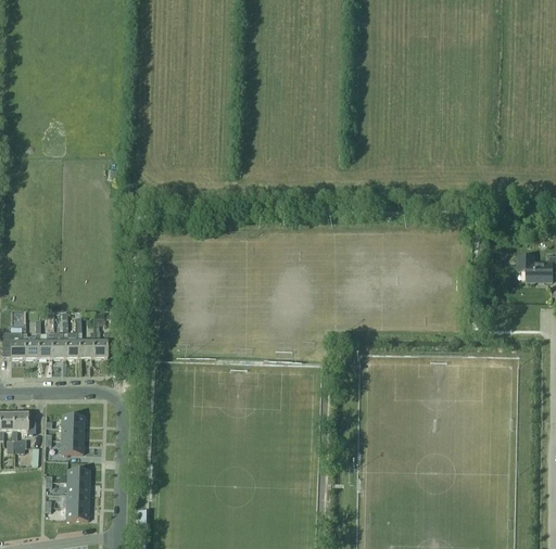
[(109,166),(109,176),(118,177),(118,167),(109,166)]
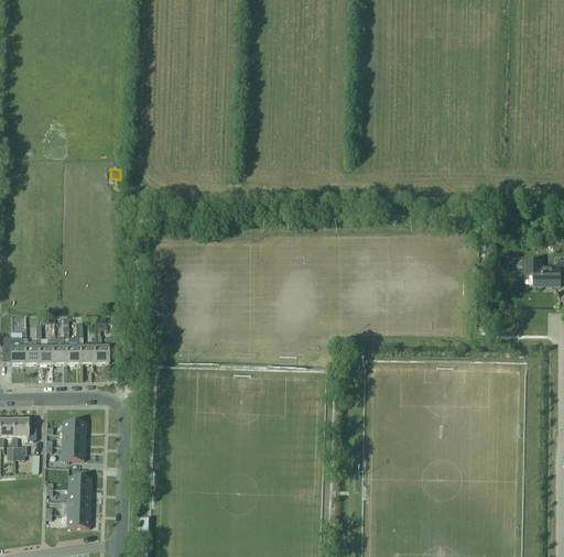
[(527,272),(534,272),(534,282),(561,282),(561,272),(563,272),(563,257),(557,257),(557,263),(542,263),(542,257),(527,257),(527,272)]
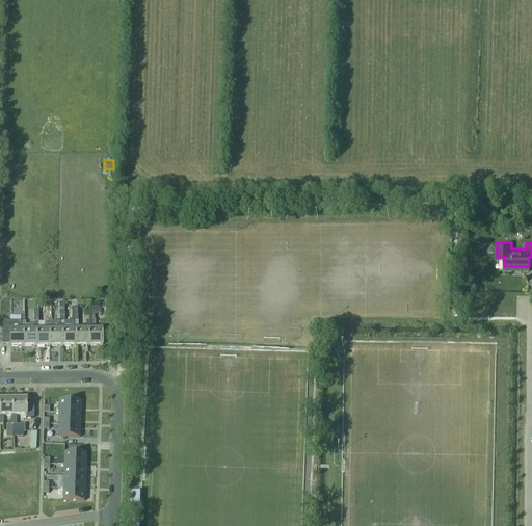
[(10,315),(2,316),(2,335),(10,335),(10,341),(24,341),(23,324),(25,324),(25,319),(25,316),(21,316),(21,318),(10,318),(10,315)]
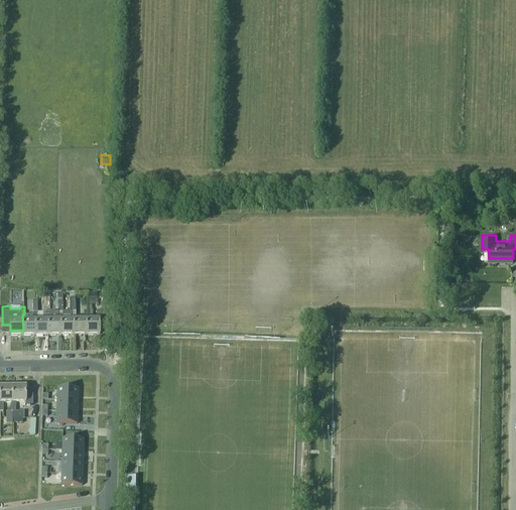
[(62,314),(62,306),(62,305),(57,306),(58,314),(50,314),(48,314),(48,330),(61,330),(60,314),(62,314)]
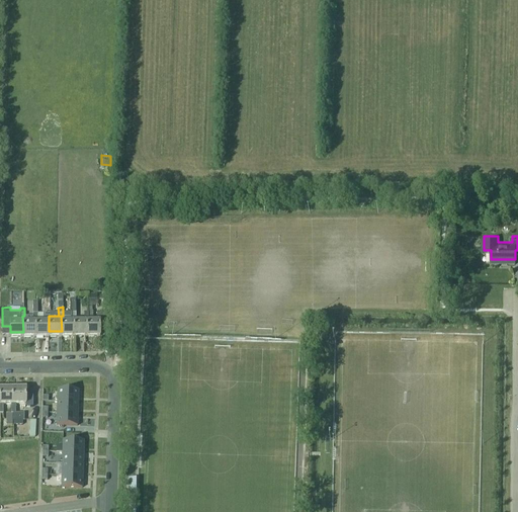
[(71,307),(71,308),(63,308),(63,316),(61,316),(62,331),(74,331),(74,316),(76,316),(76,307),(71,307)]
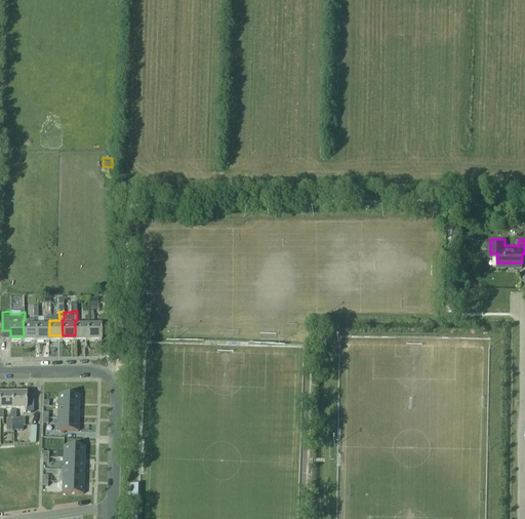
[(89,319),(89,311),(85,311),(85,319),(77,320),(75,320),(75,335),(88,335),(88,319),(89,319)]
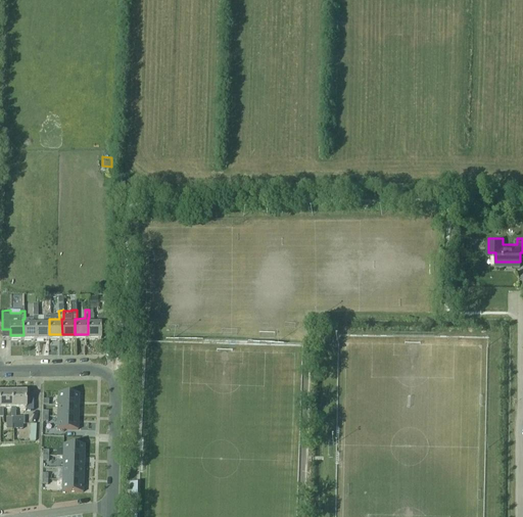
[(100,319),(102,319),(102,310),(97,310),(97,318),(89,318),(88,318),(88,334),(101,334),(100,319)]
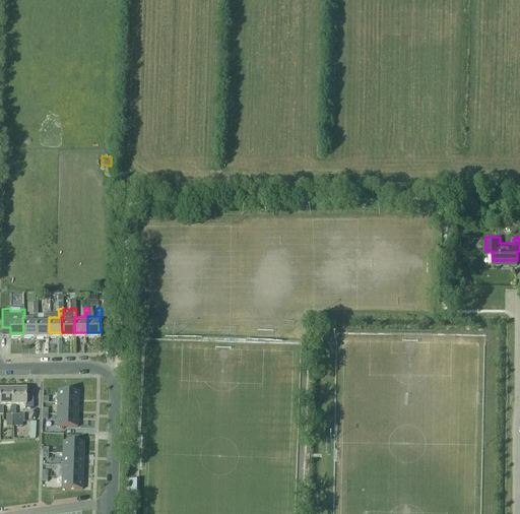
[(33,309),(33,312),(24,312),(24,317),(22,317),(23,333),(36,333),(36,317),(38,317),(38,309),(33,309)]
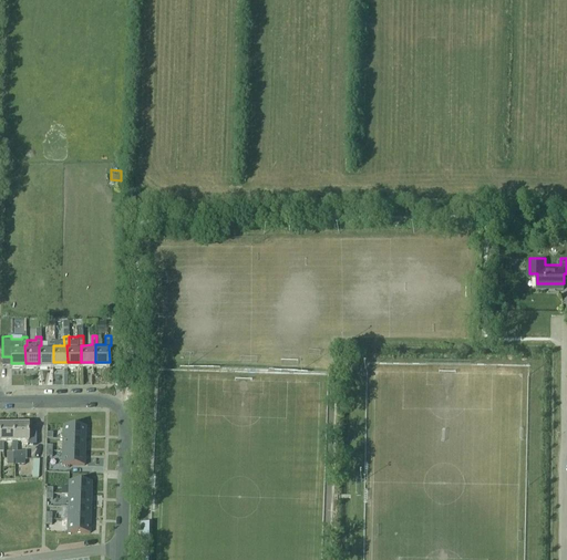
[(55,345),(54,336),(47,336),(47,345),(41,345),(39,345),(39,363),(53,362),(53,345),(55,345)]
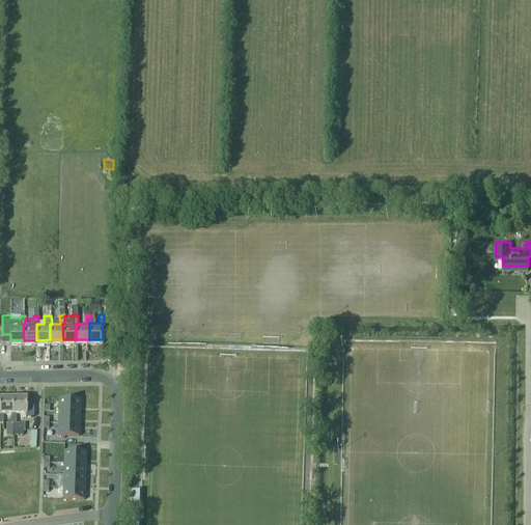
[(0,417),(3,417),(3,409),(11,409),(12,409),(12,392),(0,392),(0,417)]
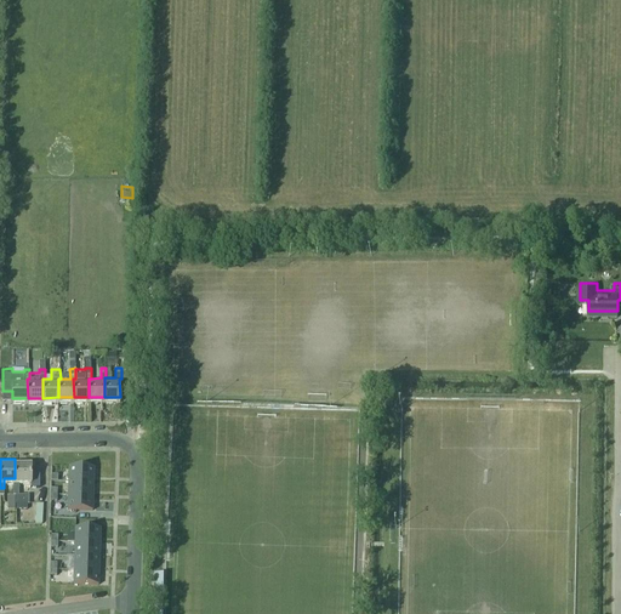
[(27,498),(29,498),(29,489),(18,489),(18,478),(30,478),(30,481),(39,481),(39,465),(30,465),(30,459),(15,459),(15,478),(13,478),(13,488),(16,488),(16,498),(27,498)]
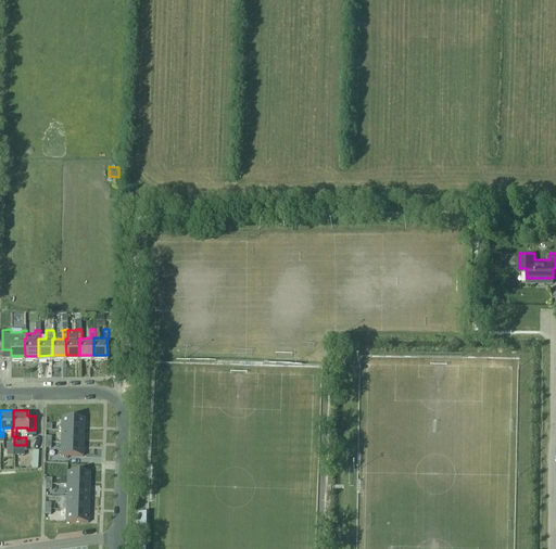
[(61,424),(84,425),(85,412),(62,411),(61,424)]
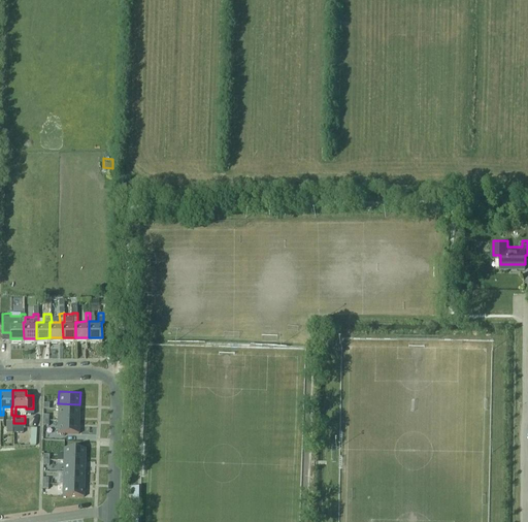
[(79,404),(58,403),(58,416),(79,416),(79,404)]
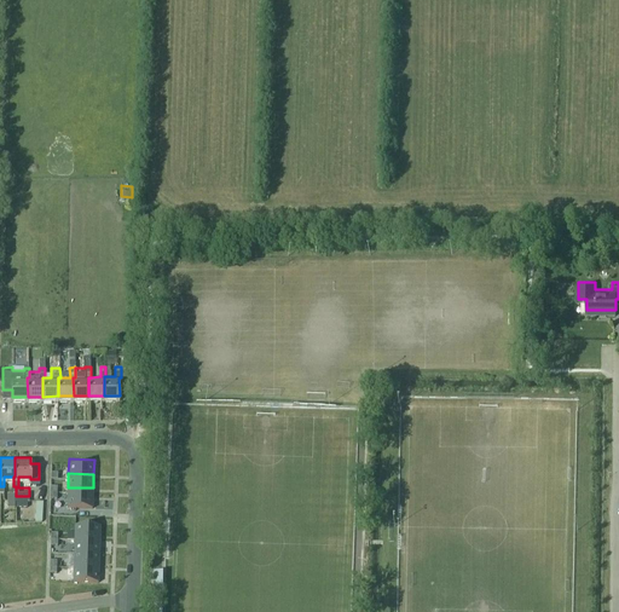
[(92,502),(93,488),(68,488),(67,501),(92,502)]
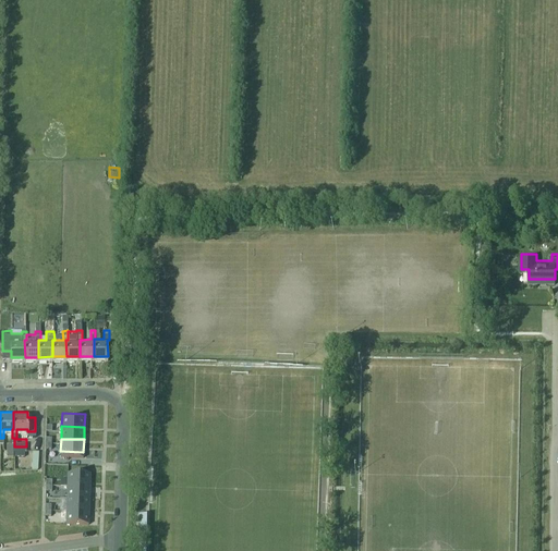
[(68,467),(68,480),(89,481),(91,468),(68,467)]
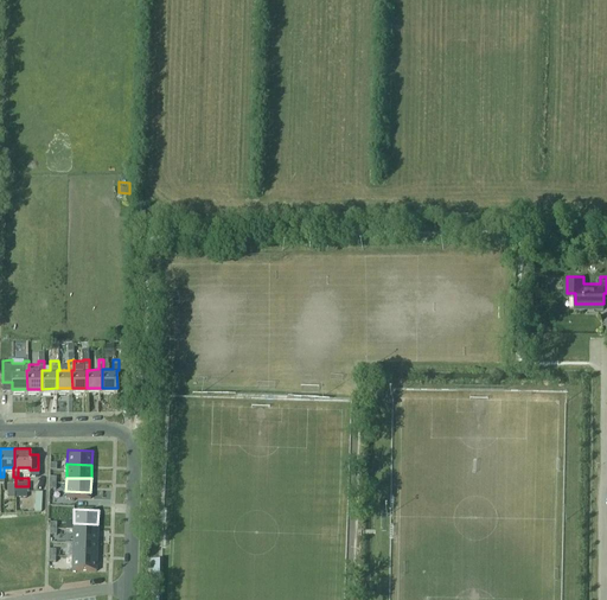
[(97,524),(74,523),(72,537),(97,537),(97,524)]
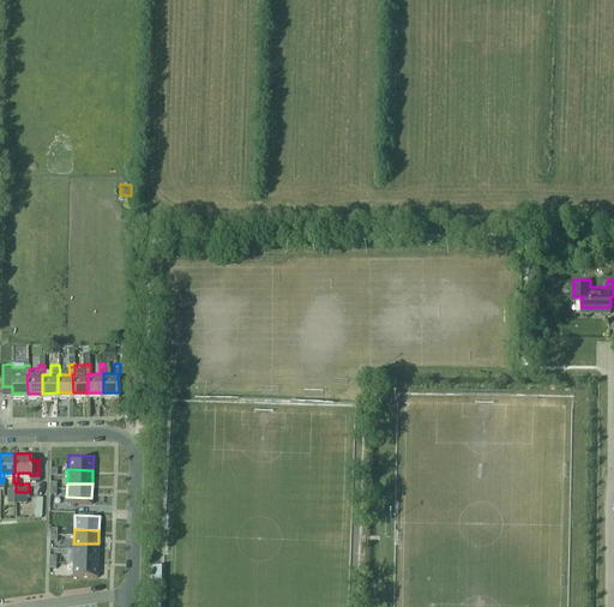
[(98,544),(73,544),(73,557),(98,558),(98,544)]
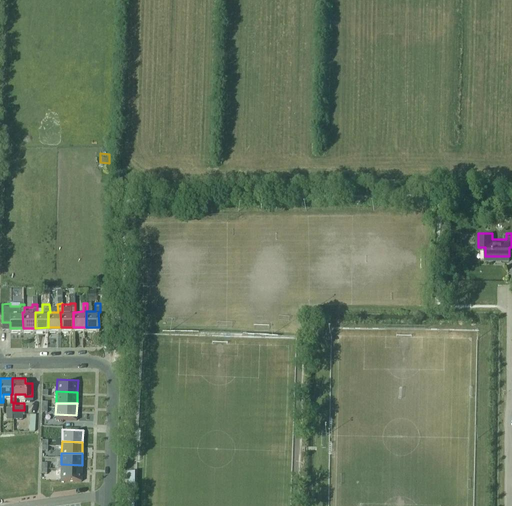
[(60,476),(81,477),(82,465),(61,464),(60,476)]
